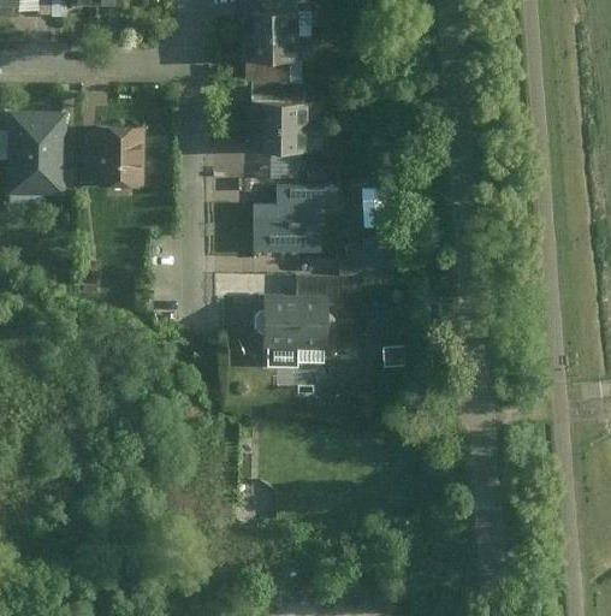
[(0,0),(0,16),(18,17),(17,0),(0,0)]
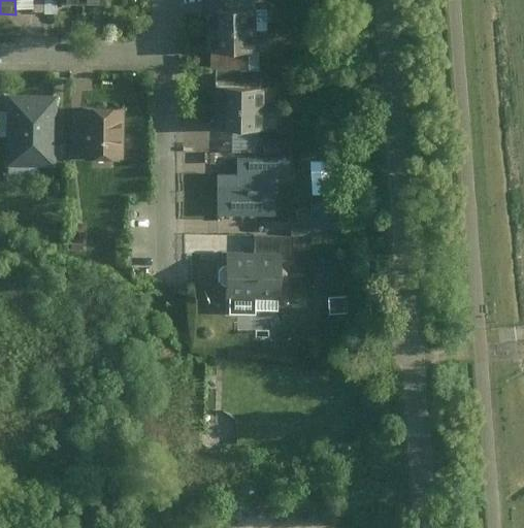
[(35,0),(14,0),(15,14),(36,13),(35,0)]
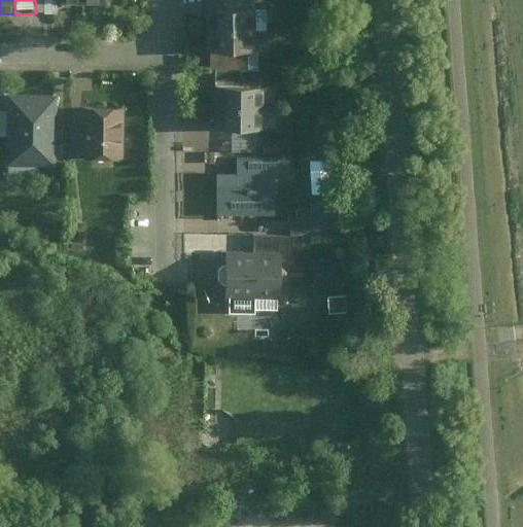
[(196,0),(199,28),(248,23),(254,23),(252,0),(196,0)]
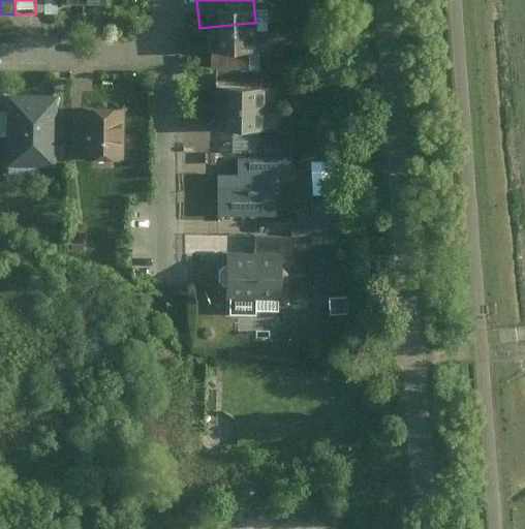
[(249,23),(199,28),(204,67),(207,67),(243,65),(252,64),(249,23)]
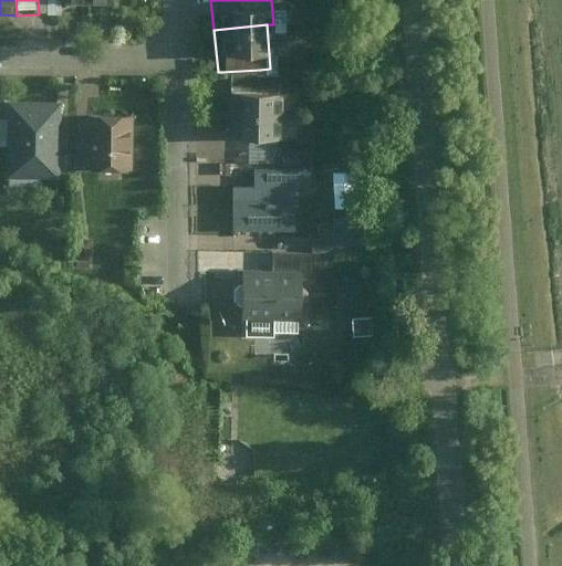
[(260,70),(221,72),(221,87),(260,86),(260,70)]
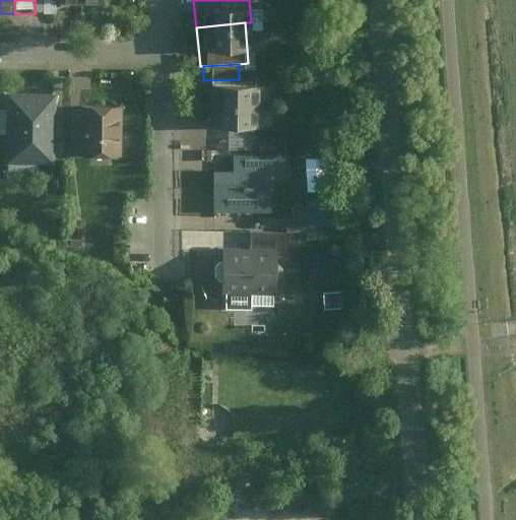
[(260,84),(211,84),(211,125),(260,125),(260,84)]
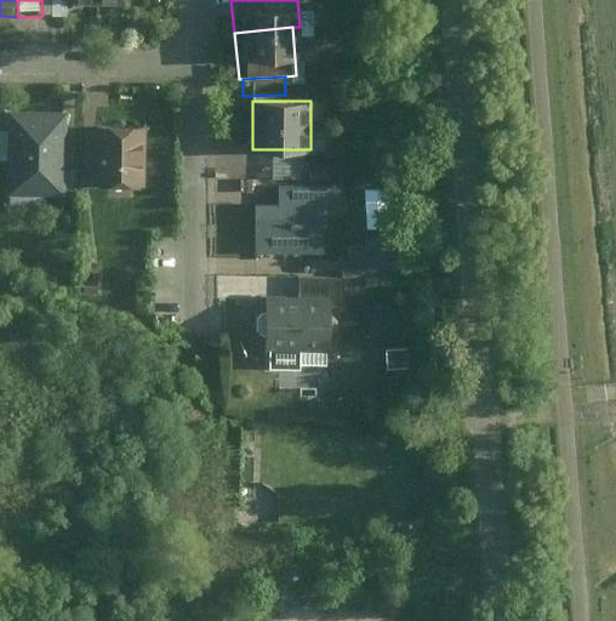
[(68,114),(11,113),(10,193),(67,194),(68,114)]
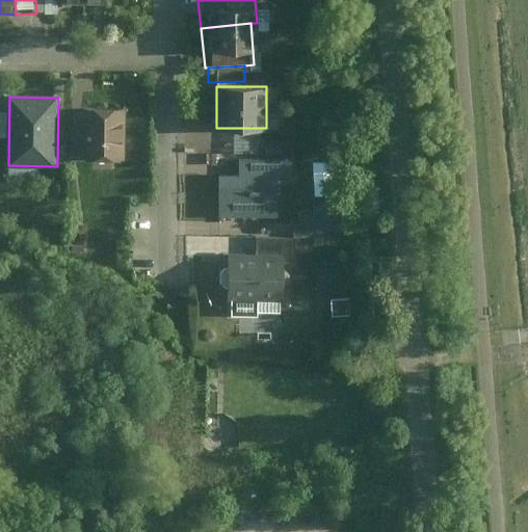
[(126,110),(82,110),(82,161),(126,161),(126,110)]
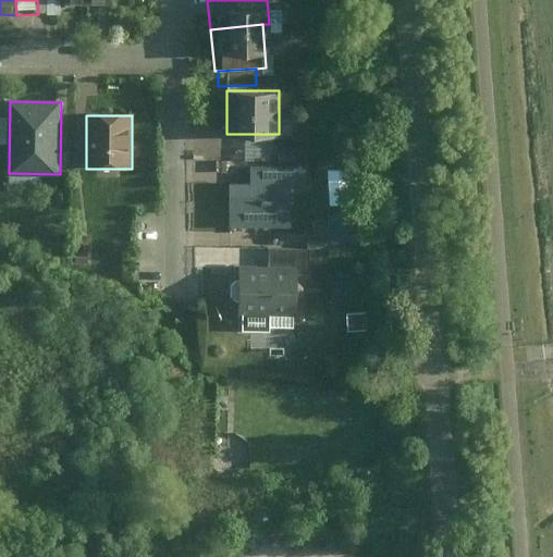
[(250,187),(229,187),(229,229),(291,229),(291,188),(306,188),(306,170),(250,170),(250,187)]
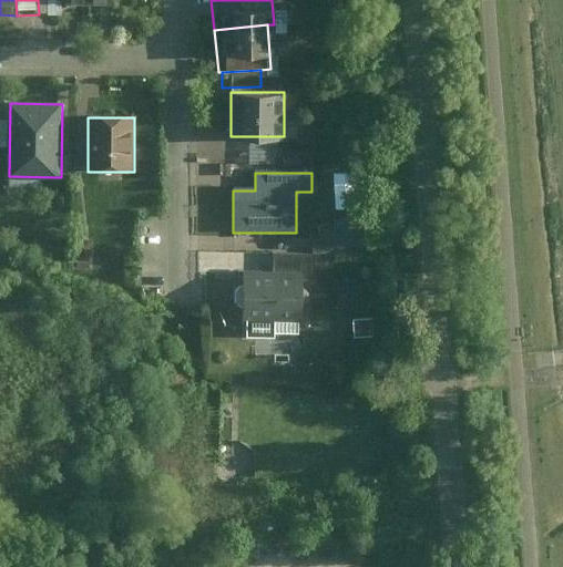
[(323,243),(315,243),(315,256),(354,256),(354,244),(343,244),(343,233),(323,233),(323,243)]
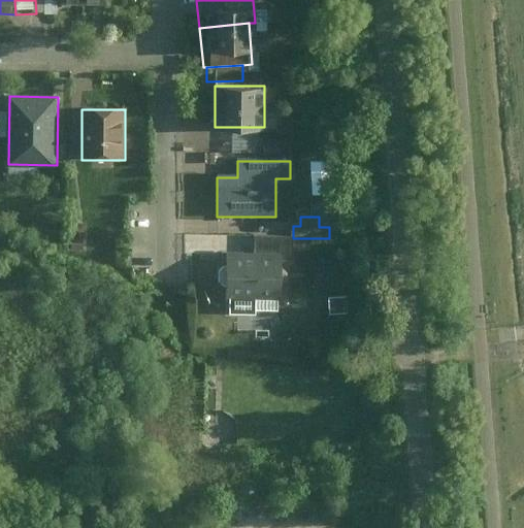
[(254,237),(253,255),(279,255),(279,264),(292,264),(293,238),(254,237)]
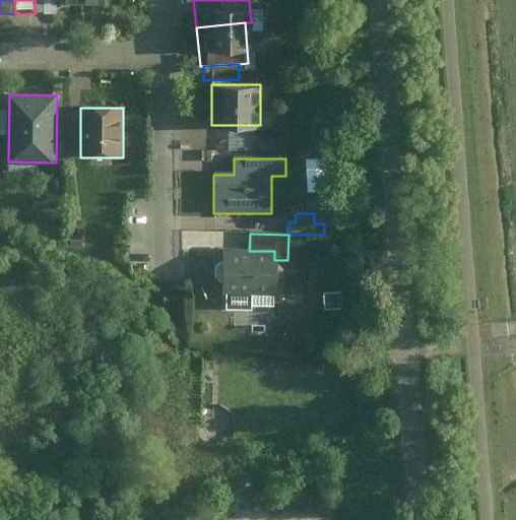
[(319,281),(346,279),(344,248),(318,250),(319,281)]
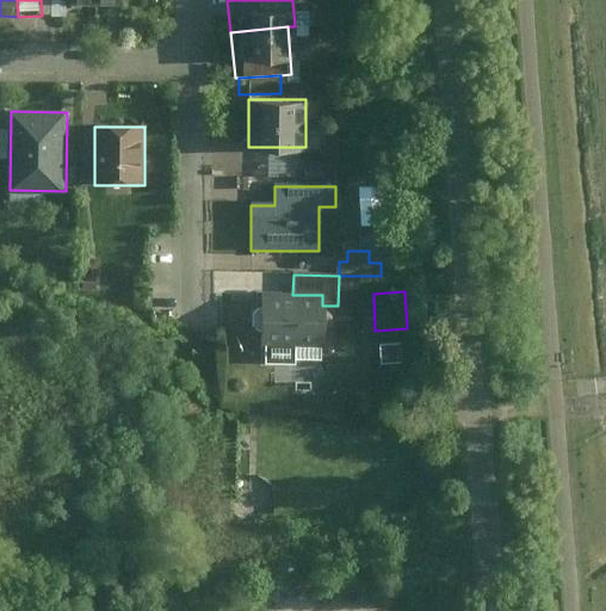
[(292,295),(263,295),(263,346),(322,346),(322,306),(322,295),(292,295)]
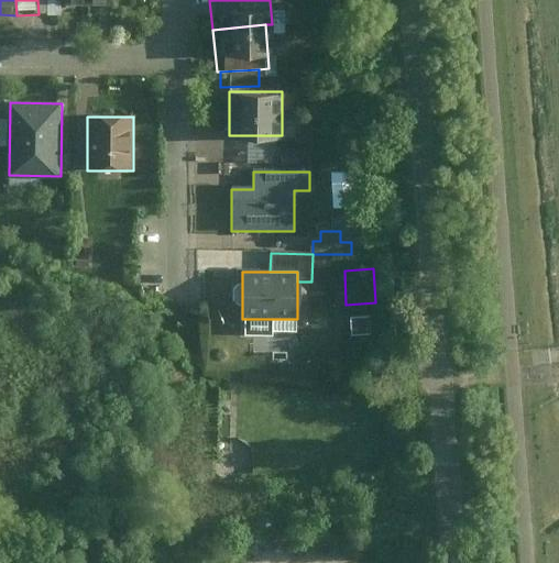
[(362,331),(380,331),(380,312),(362,312),(362,331)]
